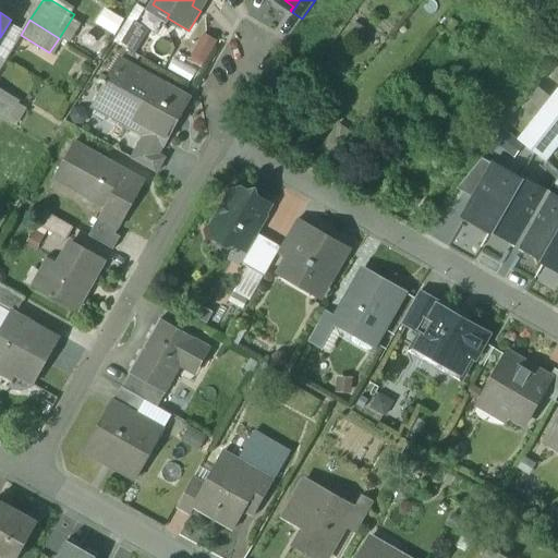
[(137,51),(152,31),(136,20),(122,41),(137,51)]
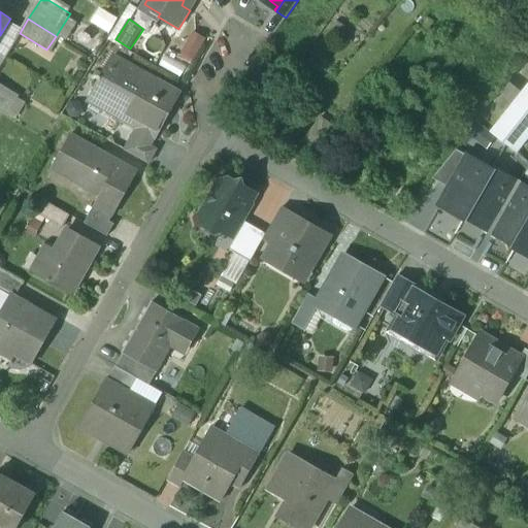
[(180,95),(113,57),(89,101),(107,111),(113,99),(130,107),(123,120),(156,138),(180,95)]
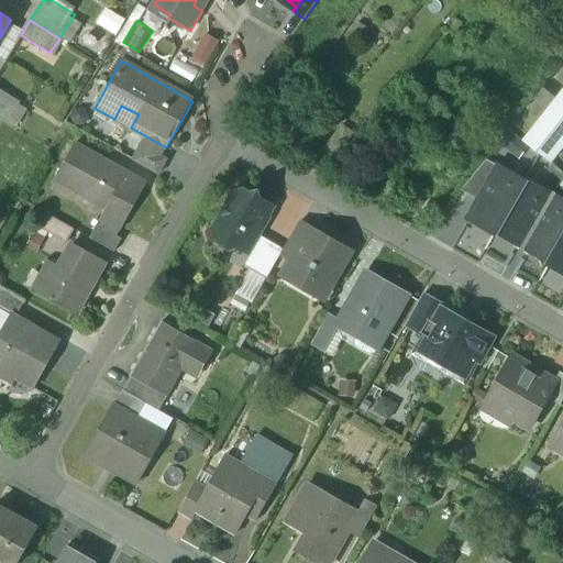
[(562,91),(522,142),(550,163),(562,145),(562,91)]
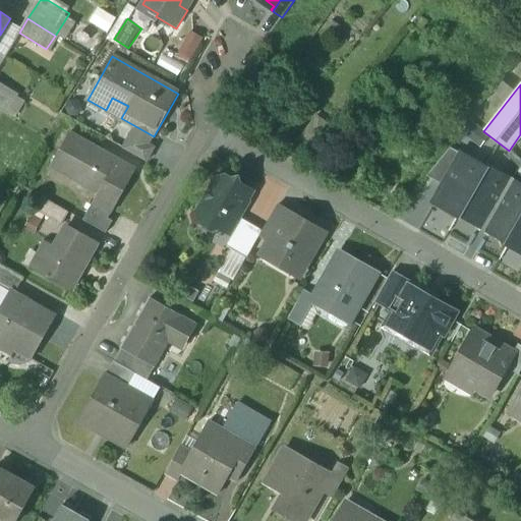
[(0,109),(8,115),(19,97),(0,85),(0,109)]
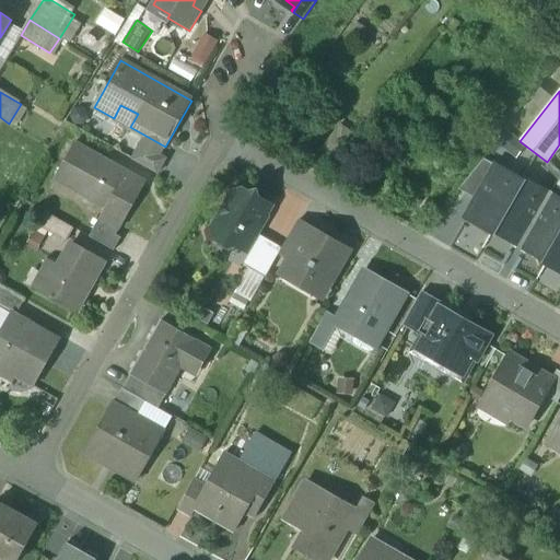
[(526,148),(506,132),(496,144),(516,161),(526,148)]
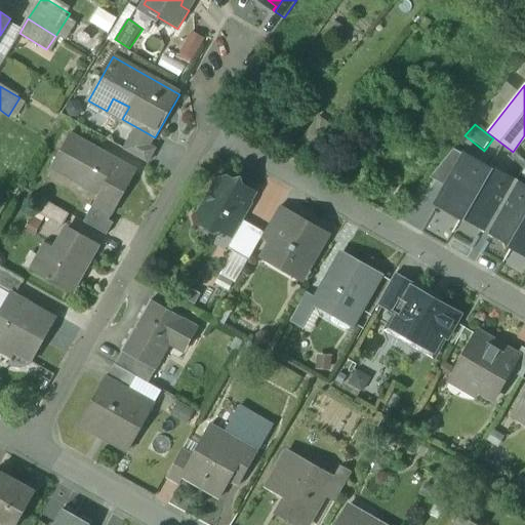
[(135,171),(70,133),(57,156),(69,163),(63,173),(98,194),(93,203),(108,210),(112,212),(135,171)]
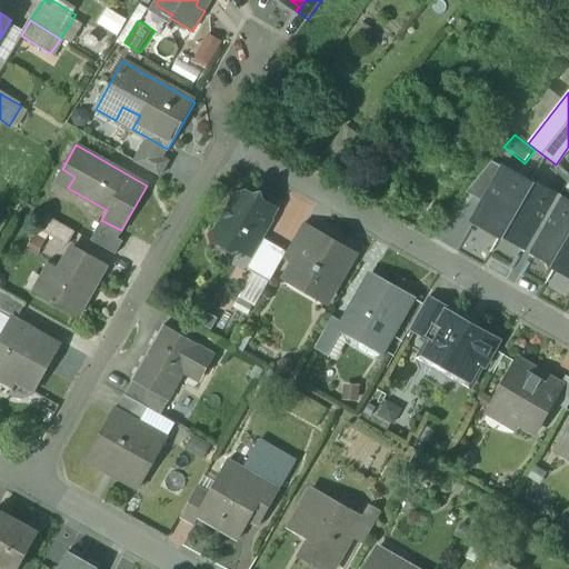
[(168,162),(143,148),(135,163),(159,177),(168,162)]
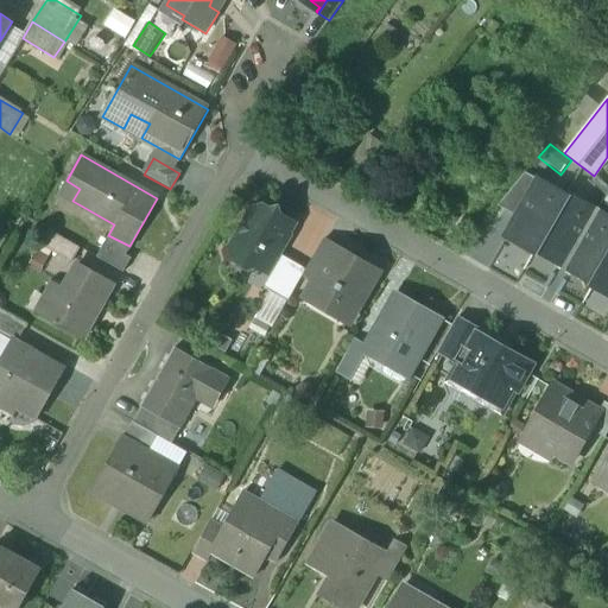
[(518,217),(538,181),(525,175),(499,207),(518,217)]
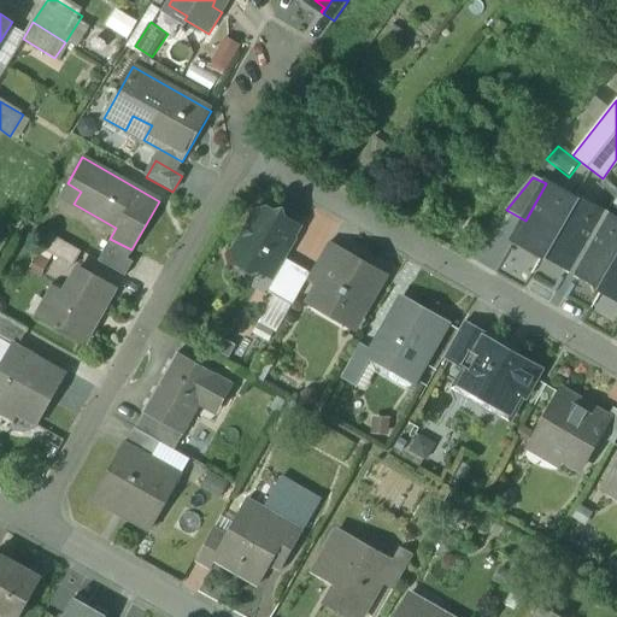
[(575,200),(546,183),(526,221),(513,242),(542,258),(544,257),(575,200)]
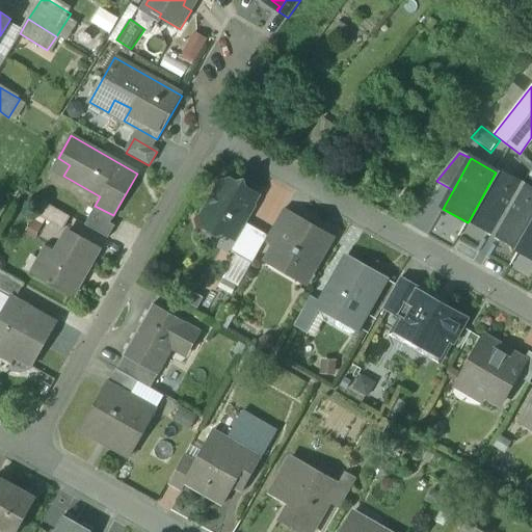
[(497,171),(496,173),(469,221),(494,236),(523,185),(497,171)]
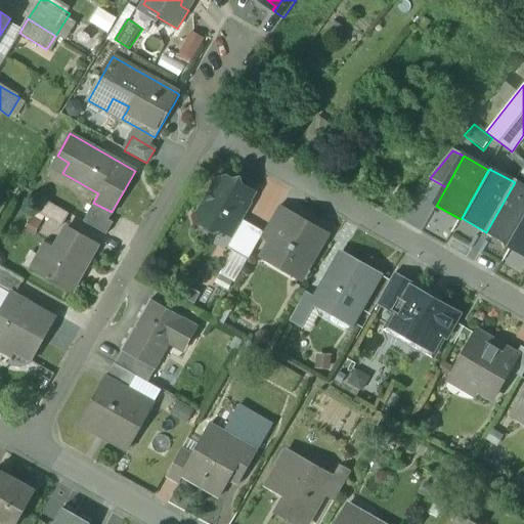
[(253,192),(227,177),(218,179),(199,215),(201,223),(214,230),(222,228),(234,235),(244,219),(249,210),(245,208),(253,192)]
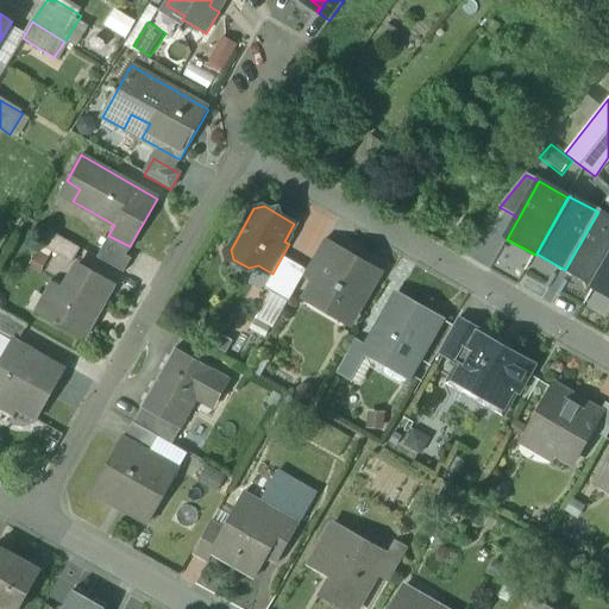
[(608,218),(598,212),(565,270),(596,287),(608,262),(608,218)]
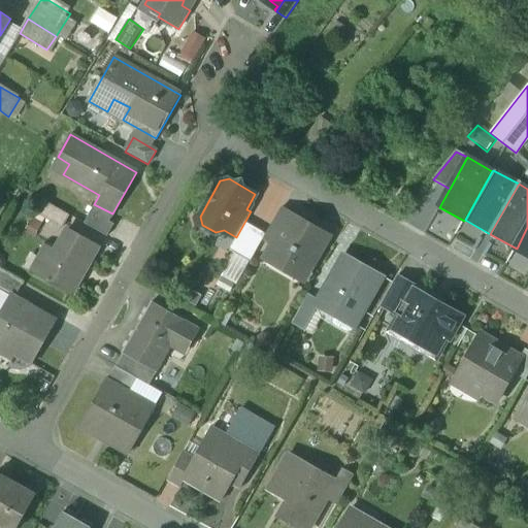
[(69,216),(42,200),(35,212),(63,228),(69,216)]
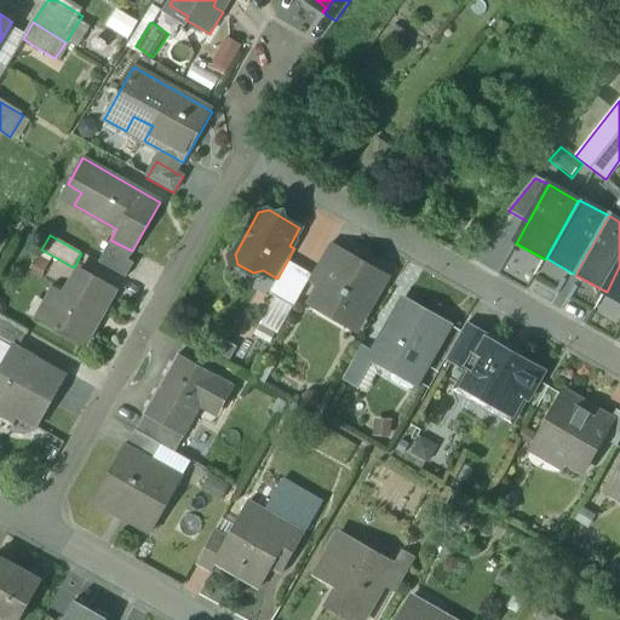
[(127,248),(110,240),(98,262),(124,276),(132,262),(122,257),(127,248)]
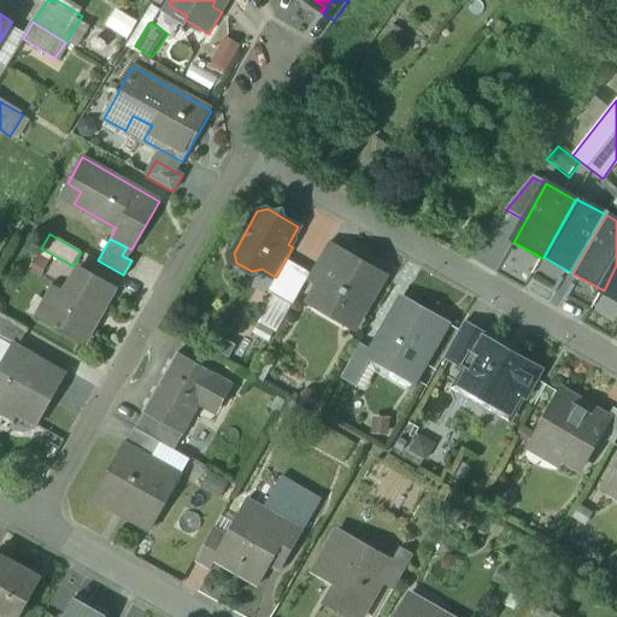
[(311,274),(309,277),(321,285),(322,286),(341,252),(328,245),(311,274)]
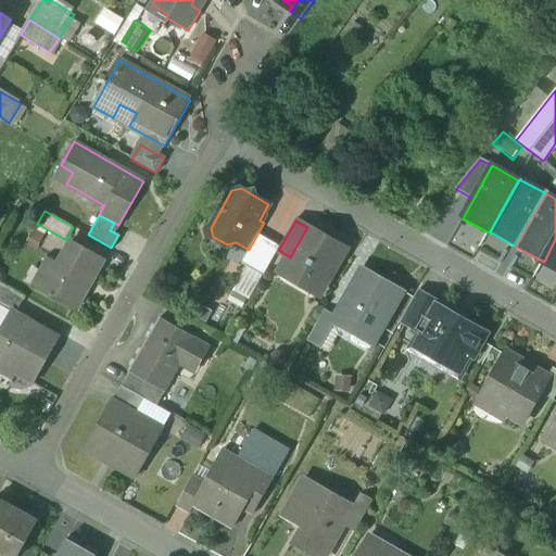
[(344,248),(307,227),(290,257),(289,256),(279,275),(318,295),(344,248)]
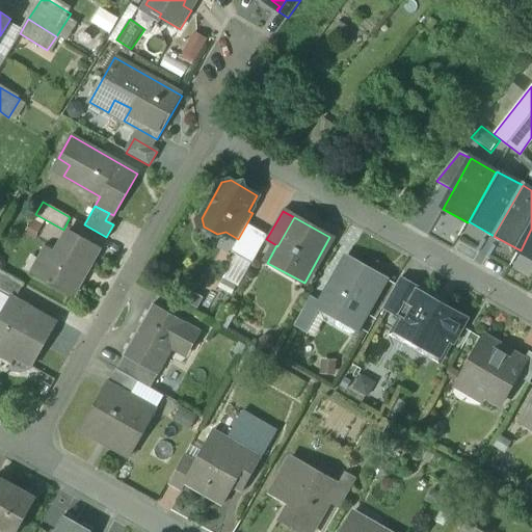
[(268,236),(247,222),(238,239),(231,250),(251,263),(266,239),(268,236)]
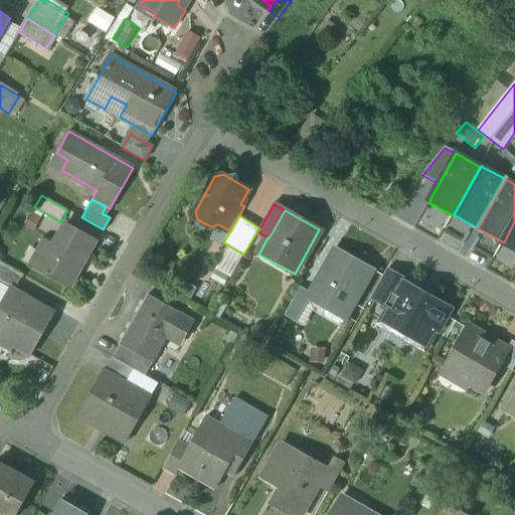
[(514,221),(504,242),(503,244),(514,250),(514,221)]
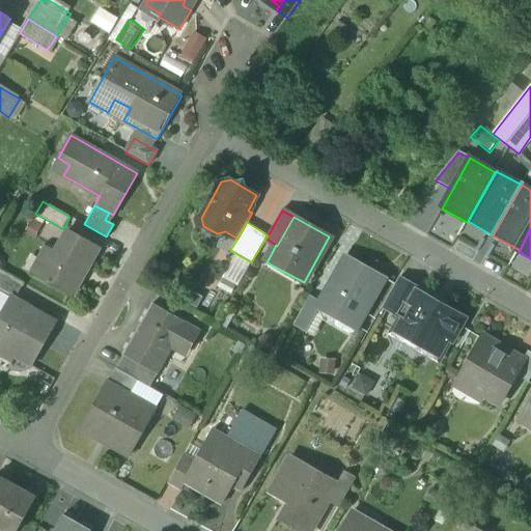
[(68,230),(57,252),(52,249),(36,277),(73,298),(74,295),(72,294),(86,269),(88,270),(100,247),(68,230)]
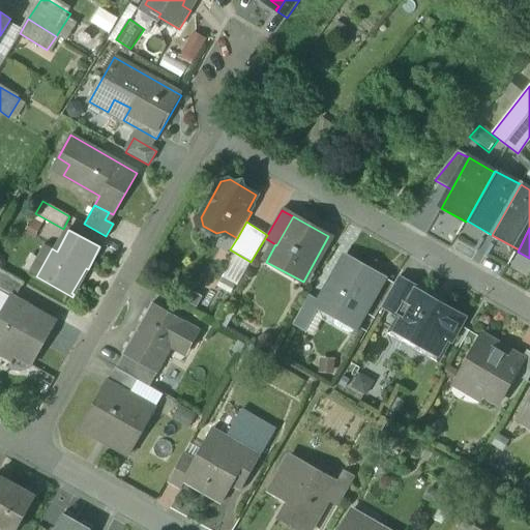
[(383,277),(345,256),(319,301),(357,323),(383,277)]
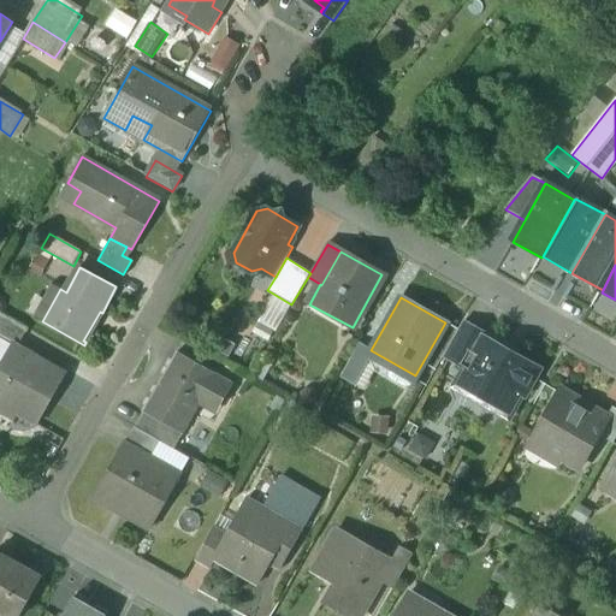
[(27,330),(0,314),(0,339),(11,347),(12,345),(17,348),(27,330)]
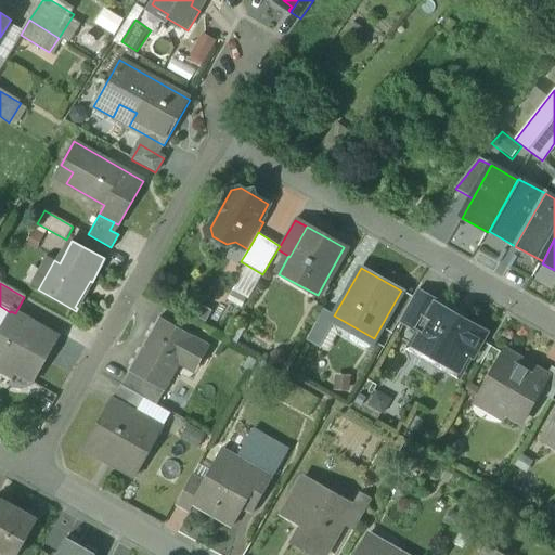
[(441,305),(417,291),(399,322),(422,335),(436,310),(438,311),(441,305)]
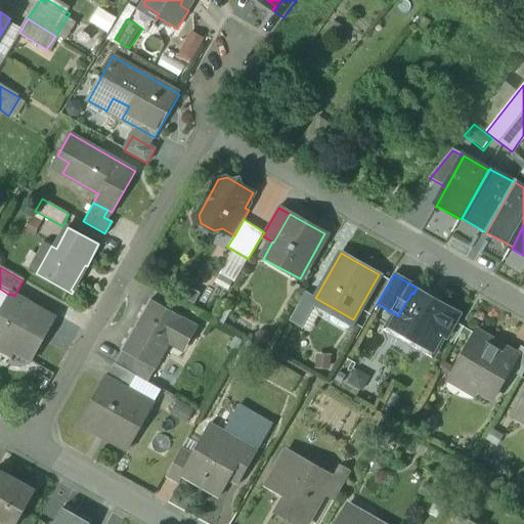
[(398,316),(394,323),(412,333),(409,338),(431,350),(440,334),(445,336),(457,313),(438,302),(436,307),(413,294),(411,293),(398,316)]
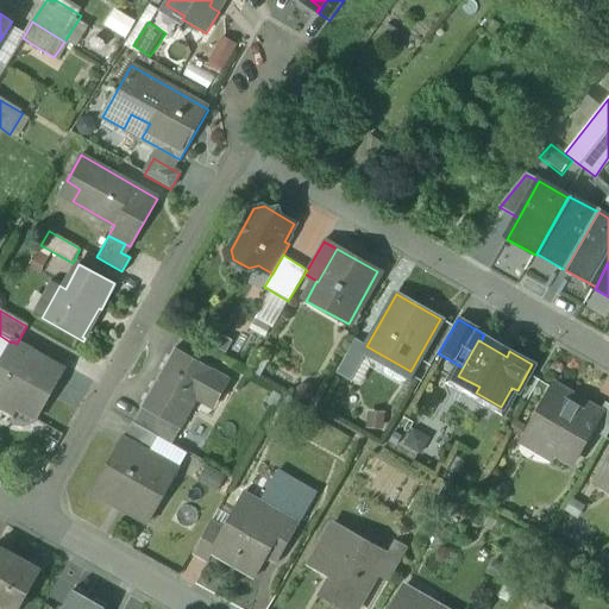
[(17,344),(12,341),(11,343),(0,362),(0,396),(17,407),(16,409),(36,421),(64,371),(17,344)]
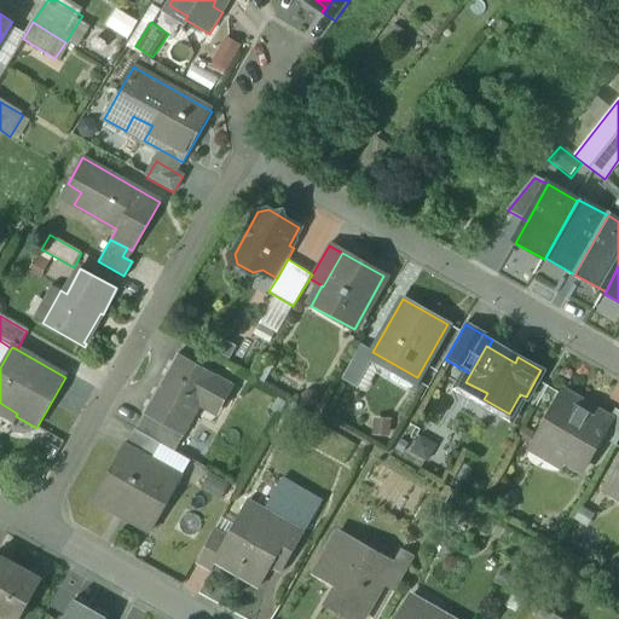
[(357,353),(342,379),(356,386),(370,360),(357,353)]
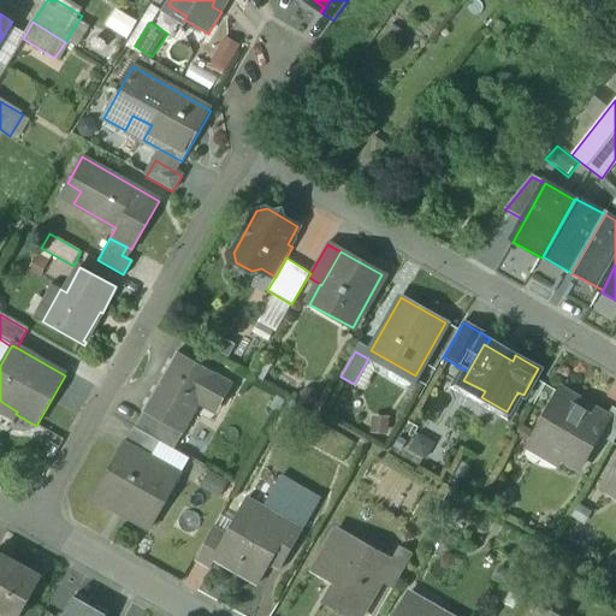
[(175,353),(141,412),(142,413),(181,434),(203,396),(220,406),(232,385),(175,353)]
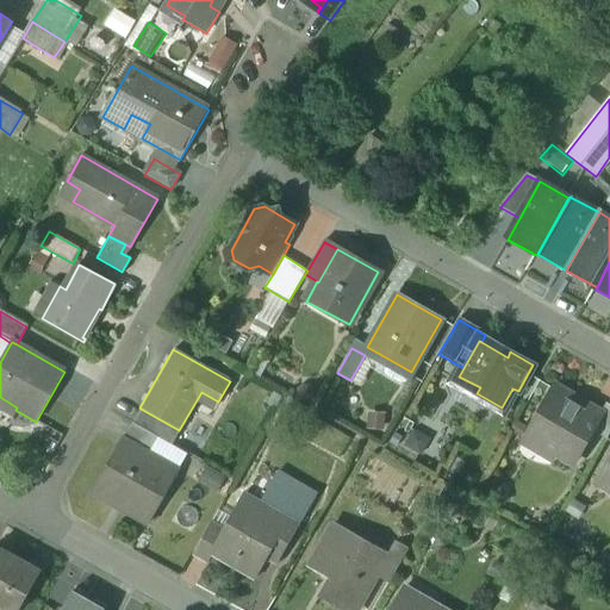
[(582,404),(553,388),(526,436),(573,465),(592,431),(603,414),(602,412),(583,402),(582,404)]
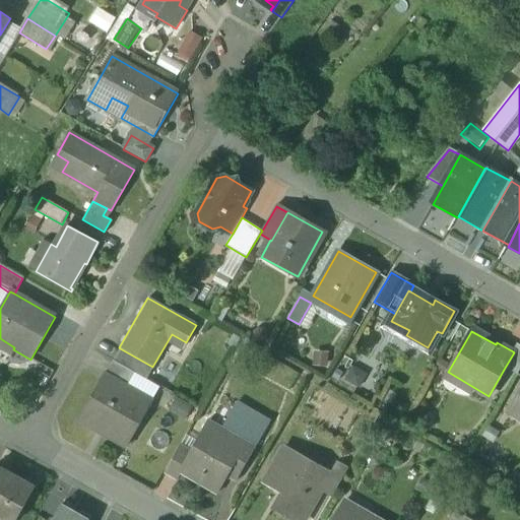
[(519,345),(517,344),(513,351),(514,352),(505,368),(517,375),(519,369),(519,345)]
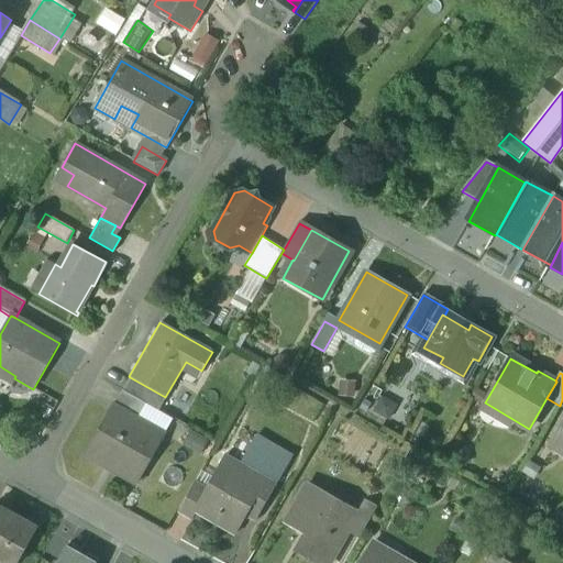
[(165,397),(130,377),(122,390),(144,403),(158,410),(165,397)]
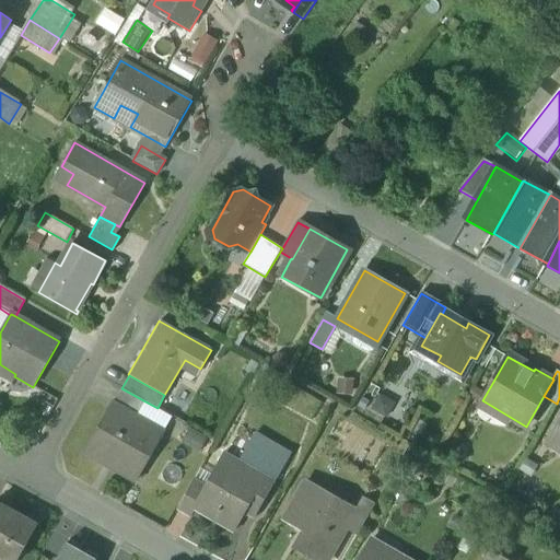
[(143,400),(121,388),(113,404),(136,416),(143,400)]
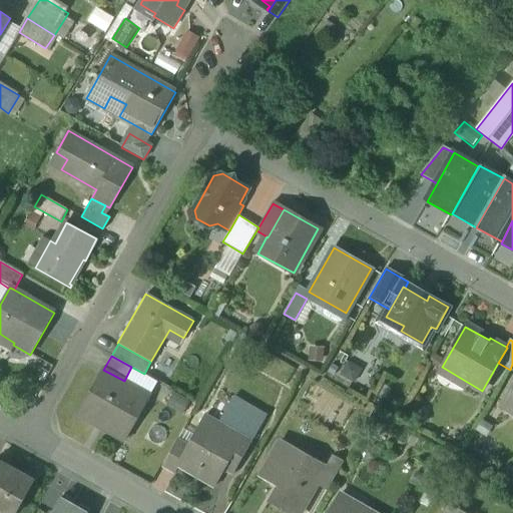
[(103,370),(101,369),(76,414),(95,424),(97,420),(108,426),(107,427),(126,438),(147,401),(120,387),(124,381),(103,370)]
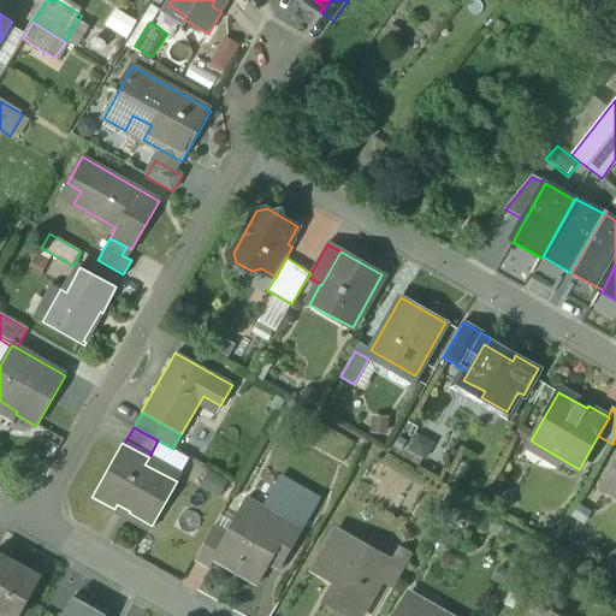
[(615,467),(604,487),(615,493),(615,467)]
